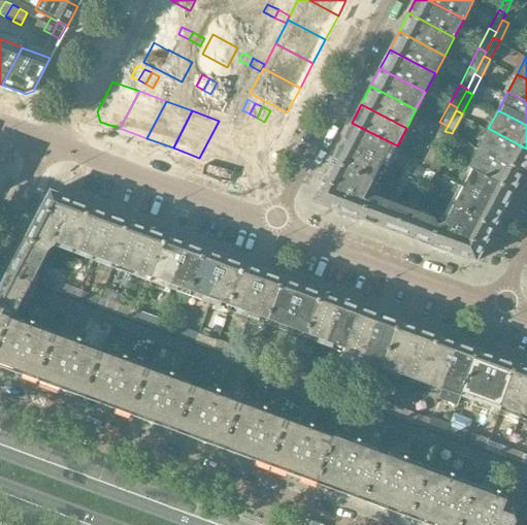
[(219,121),(199,158),(226,167),(245,130),(219,121)]
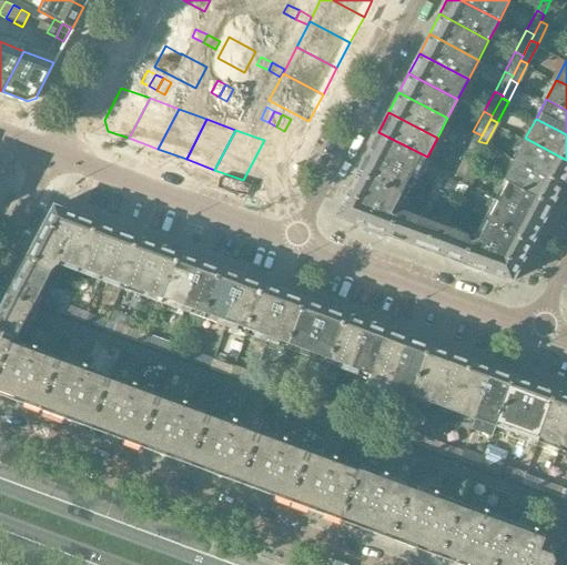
[(471,155),(478,141),(482,135),(473,131),(463,151),(471,155)]
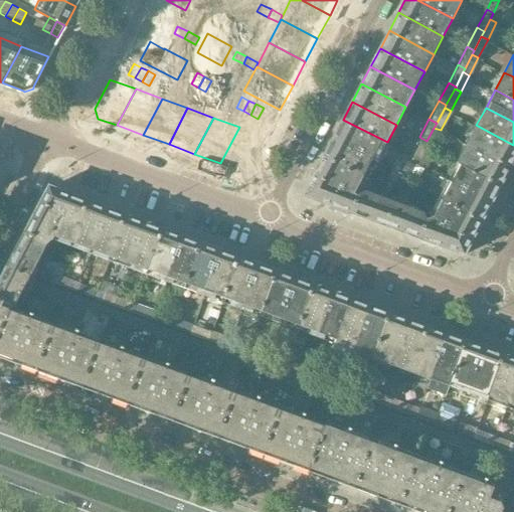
[(387,142),(343,120),(333,137),(377,160),(387,142)]
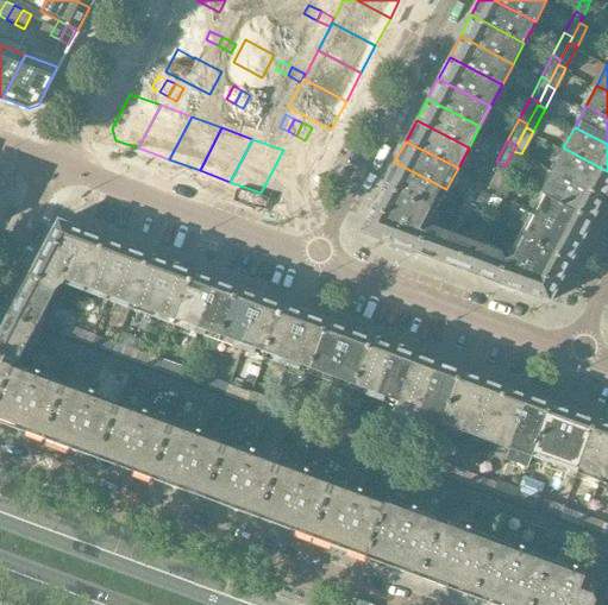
[(607,184),(607,171),(563,147),(552,170),(602,196),(607,184)]
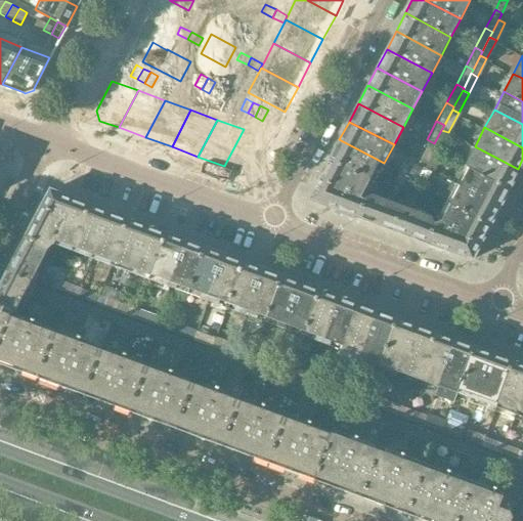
[(244,129),(224,166),(245,174),(254,170),(270,139),(244,129)]
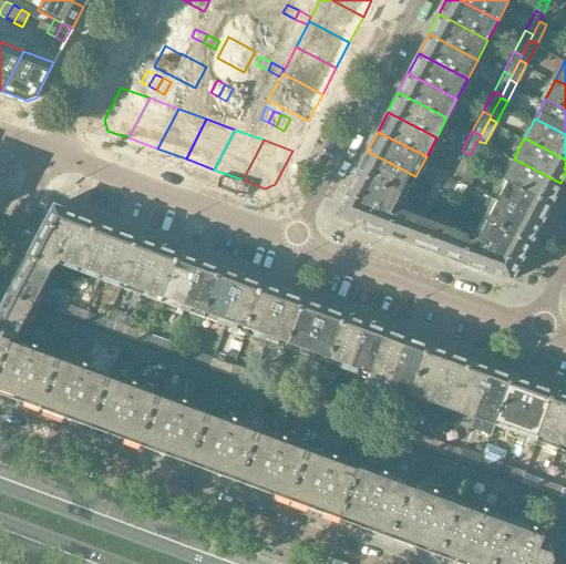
[(415,176),(367,151),(357,171),(405,196),(415,176)]
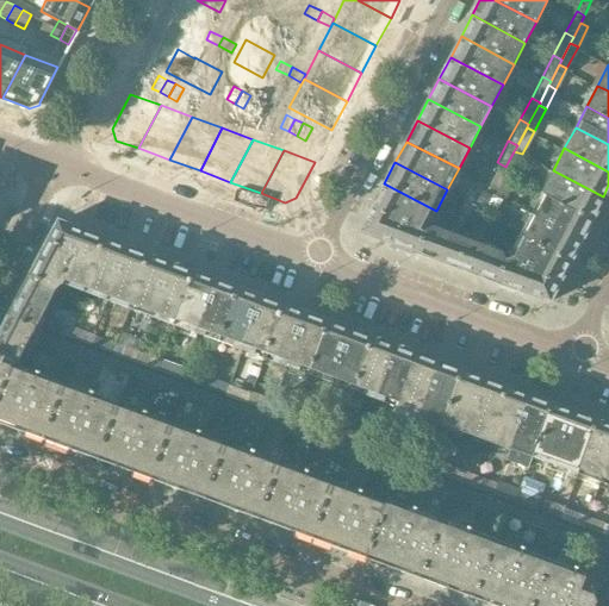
[(495,188),(505,167),(497,162),(486,183),(495,188)]
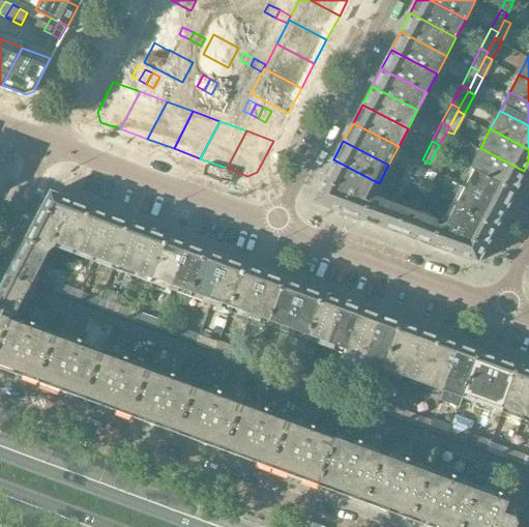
[(524,171),(480,148),(471,166),(515,188),(524,171)]
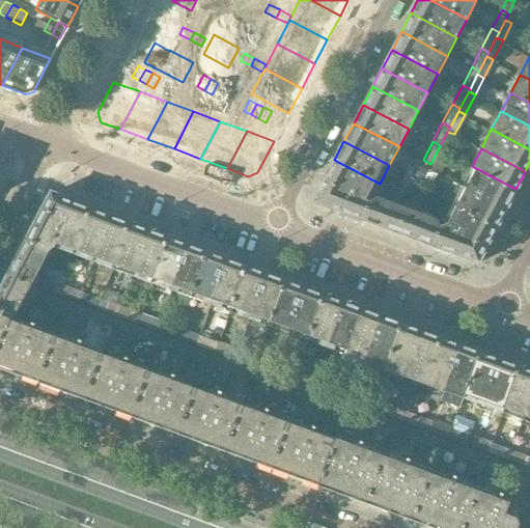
[(380,184),(334,160),(325,177),(368,200),(374,197),(373,195),(380,184)]
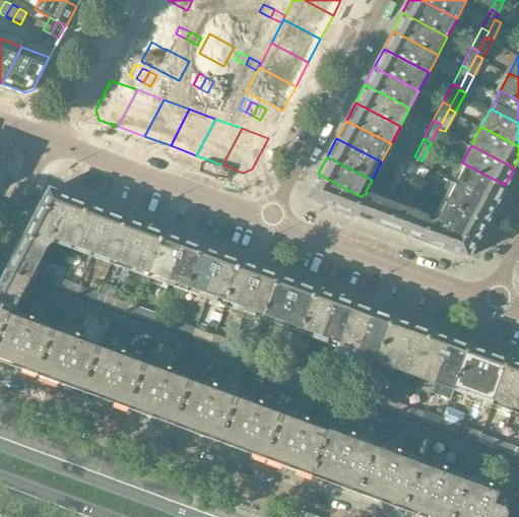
[(505,185),(462,163),(453,181),(496,203),(505,185)]
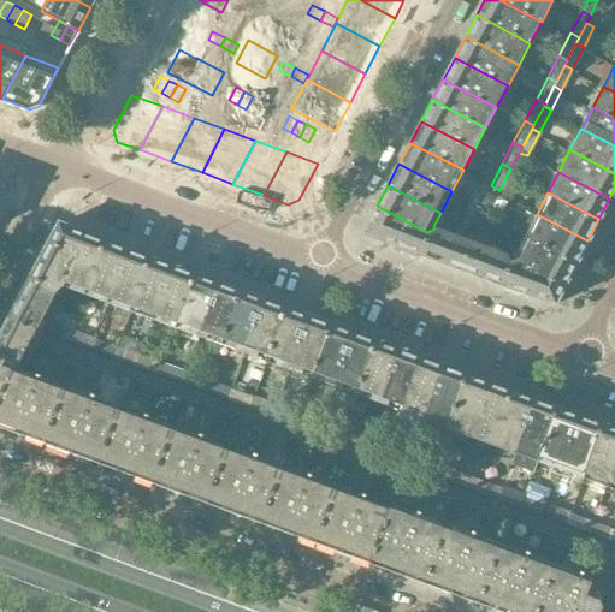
[(496,196),(488,211),(497,215),(504,200),(496,196)]
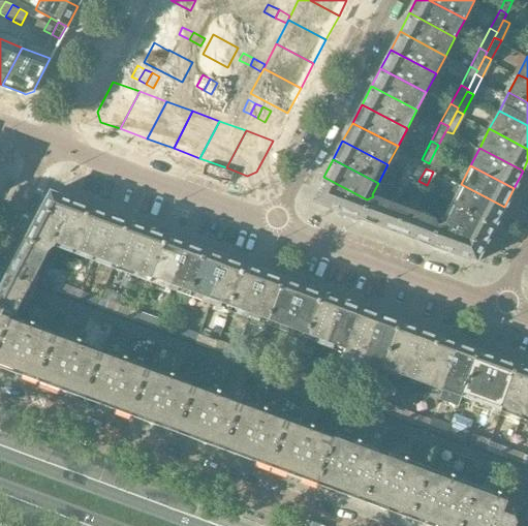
[(402,173),(397,182),(408,187),(412,178),(402,173)]
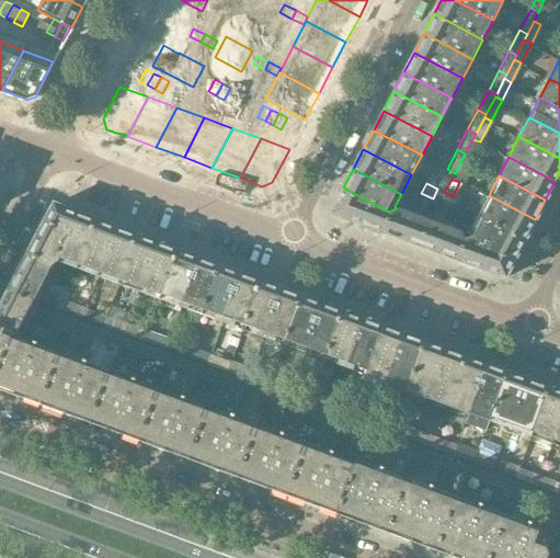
[(389,212),(343,188),(331,212),(366,225),(365,228),(380,234),(381,230),(389,212)]
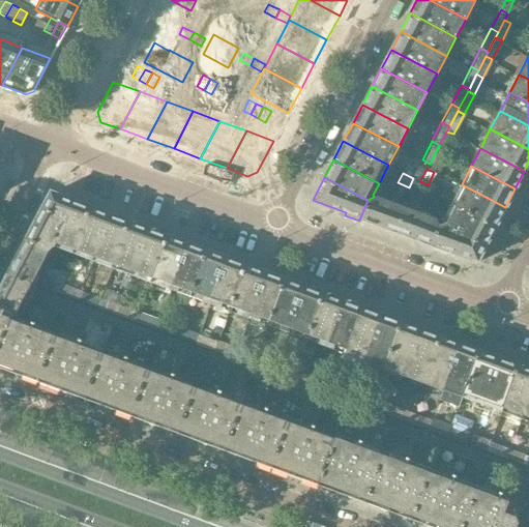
[(505,207),(462,184),(451,202),(495,226),(505,207)]
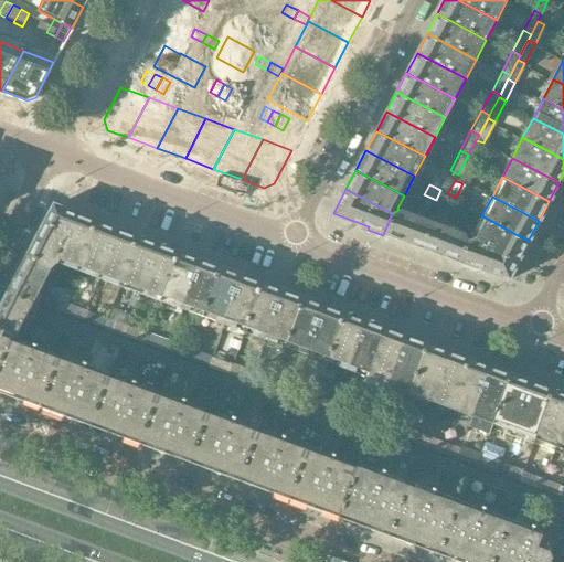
[(438,204),(433,220),(445,225),(450,208),(438,204)]
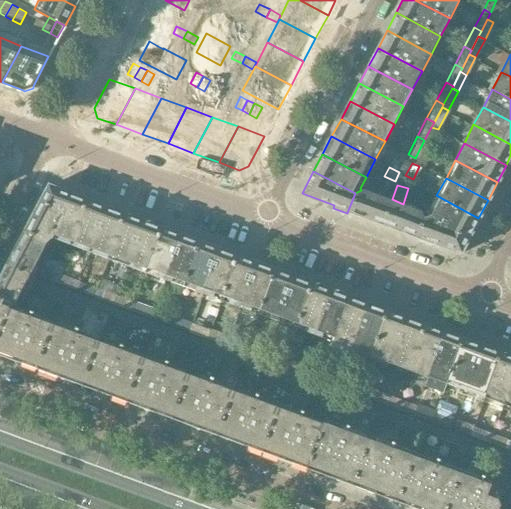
[(68,192),(54,186),(46,189),(25,230),(47,241),(51,239),(68,192)]
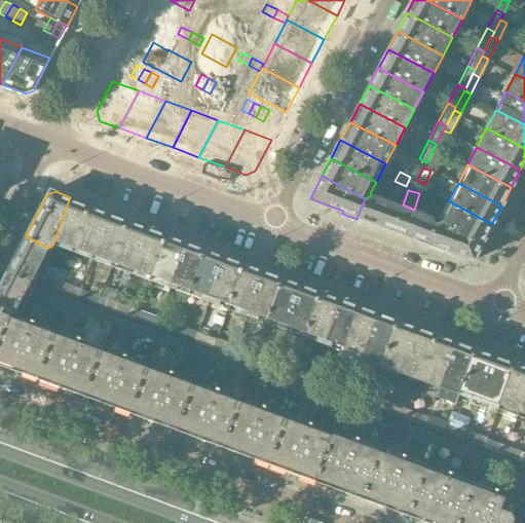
[(394,229),(403,204),(374,194),(371,195),(365,198),(358,216),(394,229)]
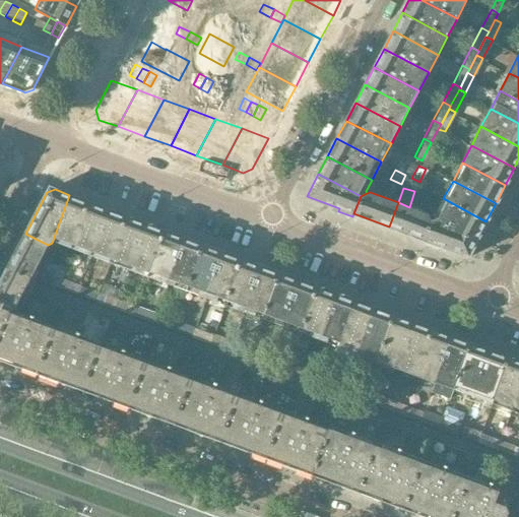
[(89,202),(69,195),(52,243),(72,250),(89,202)]
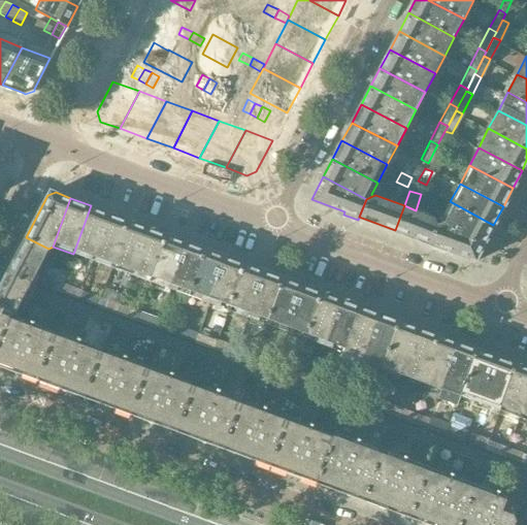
[(493,225),(450,201),(441,219),(442,222),(484,242),(492,227),(493,225)]
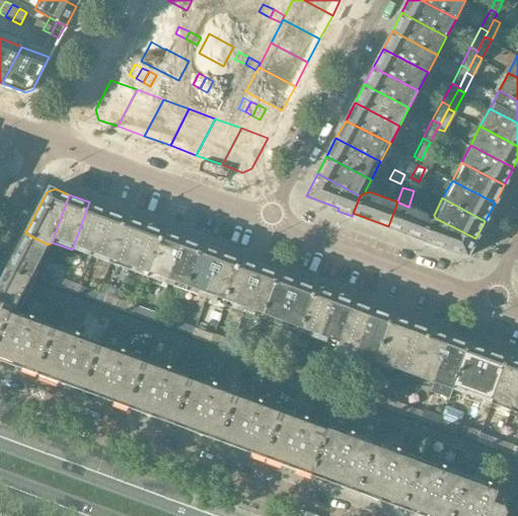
[(108,209),(89,202),(72,249),(82,252),(81,256),(88,260),(90,255),(108,209)]
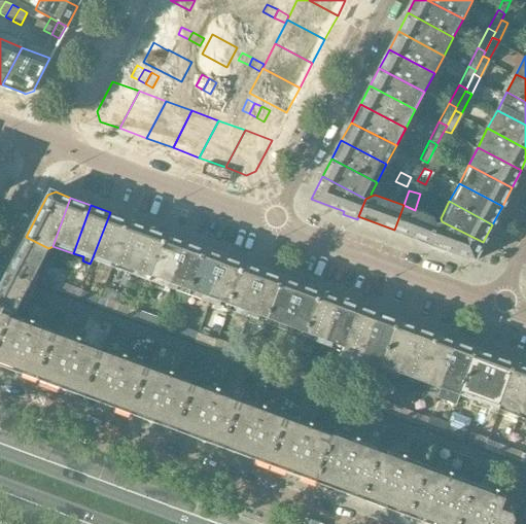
[(436,228),(434,219),(433,216),(415,210),(404,205),(394,230),(430,243),(436,228)]
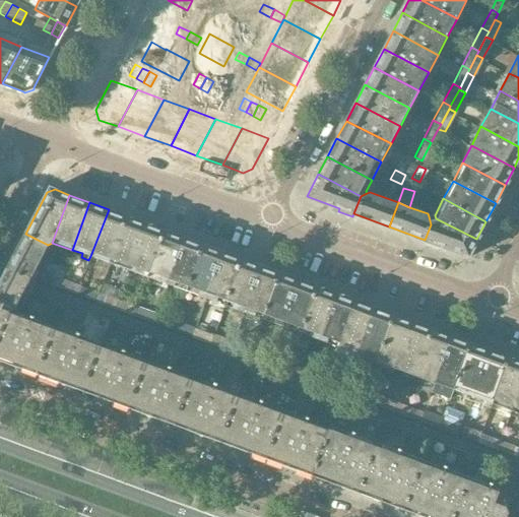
[(128,216),(109,209),(90,256),(111,263),(128,216)]
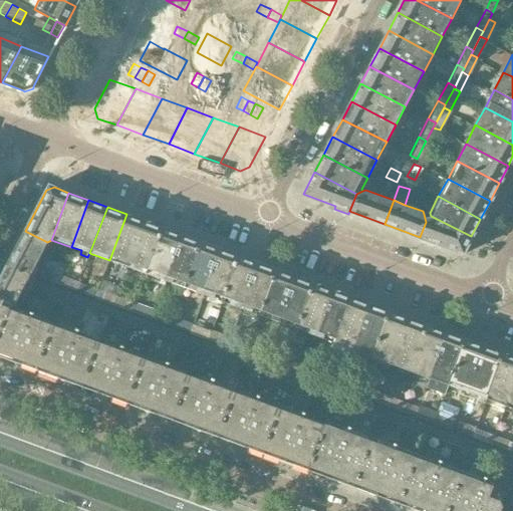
[(431,216),(430,213),(424,214),(426,222),(420,237),(419,240),(433,245),(434,242),(463,252),(471,236),(431,216)]
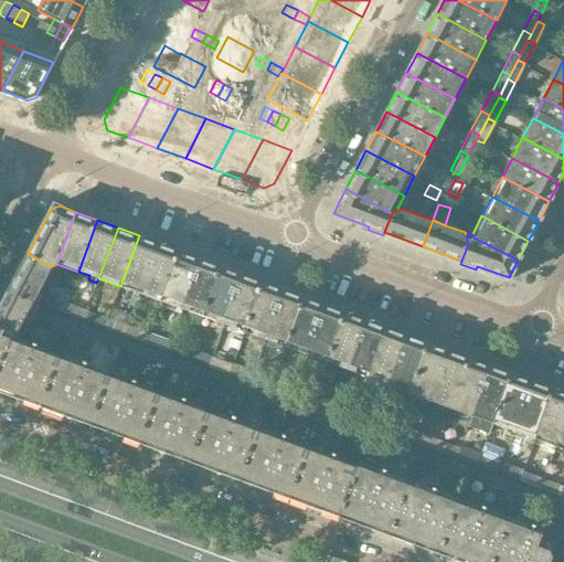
[(160,243),(139,235),(120,286),(140,294),(160,243)]
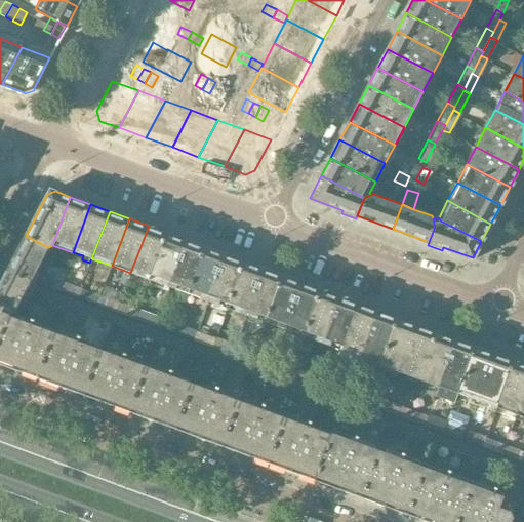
[(167,232),(149,226),(130,273),(149,280),(167,232)]
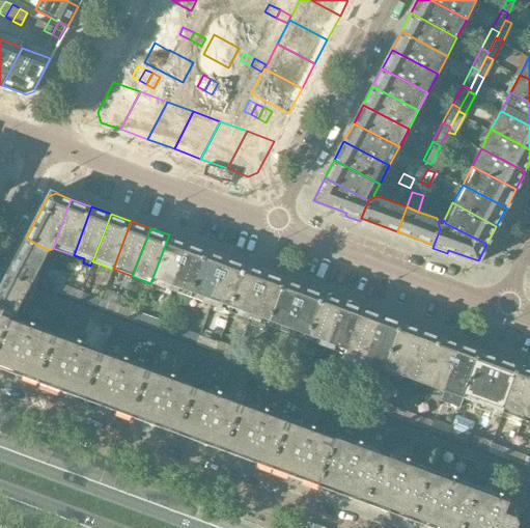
[(189,243),(169,234),(150,283),(171,290),(189,243)]
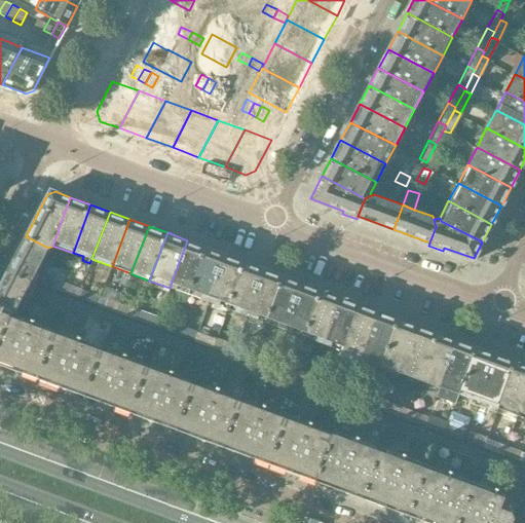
[(26,236),(7,270),(31,279),(48,248),(26,236)]
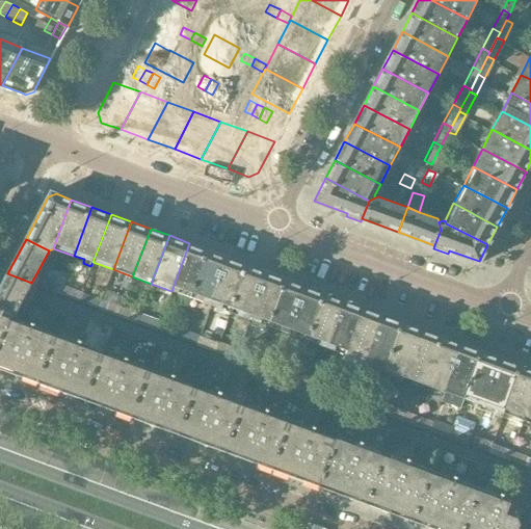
[(207,249),(189,243),(171,291),(189,297),(207,249)]
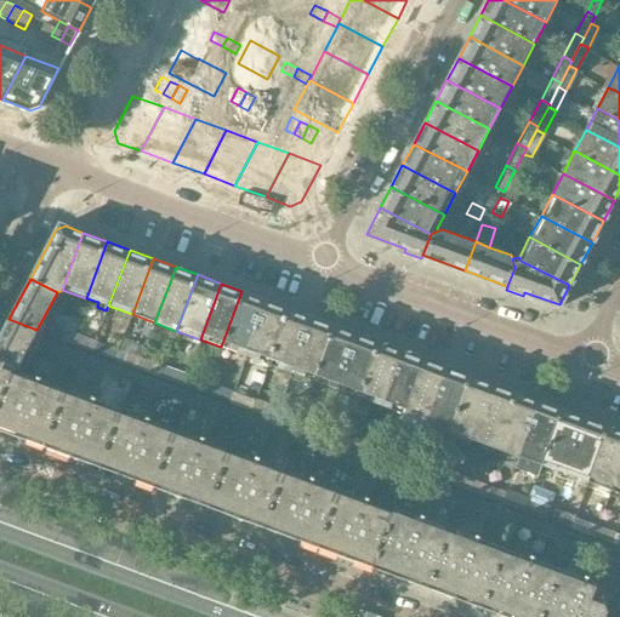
[(266,300),(242,291),(221,347),(245,355),(266,300)]
